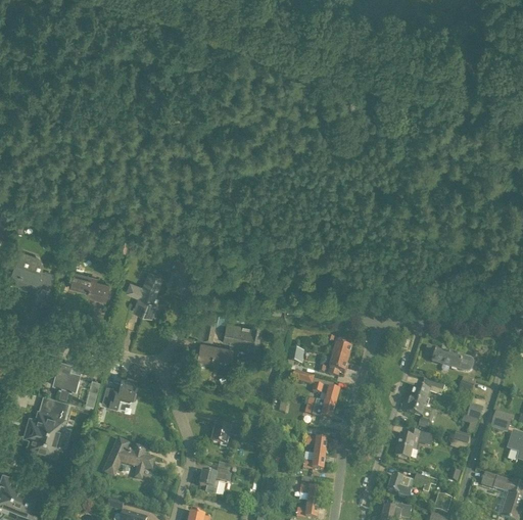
[(13,219),(15,209),(2,206),(0,216),(0,225),(9,228),(11,218),(13,219)]
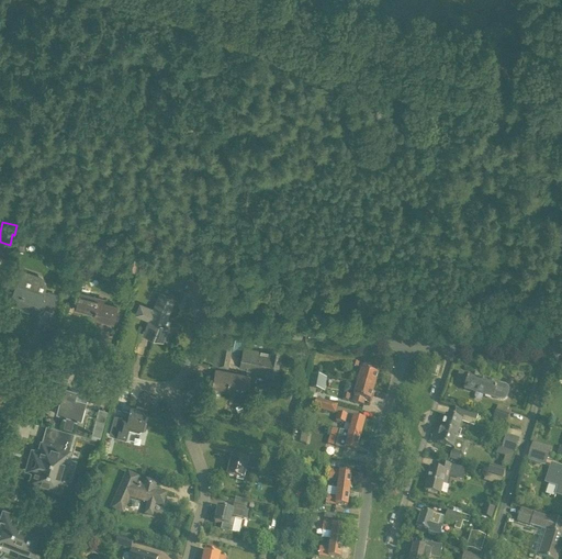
[(22,249),(27,228),(18,226),(12,246),(22,249)]
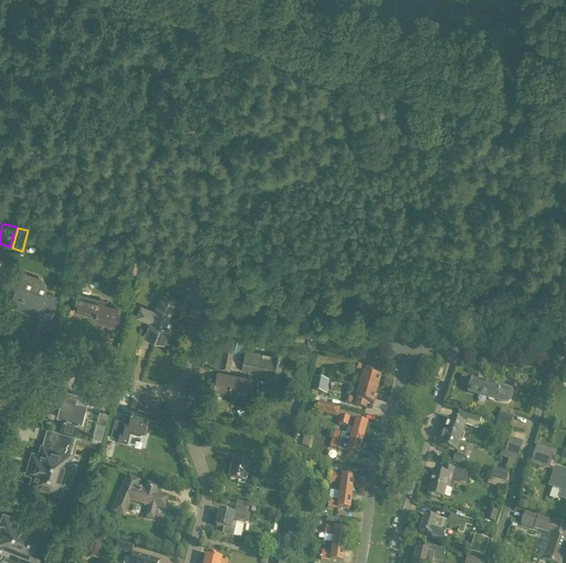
[(136,271),(139,259),(129,256),(126,269),(136,271)]
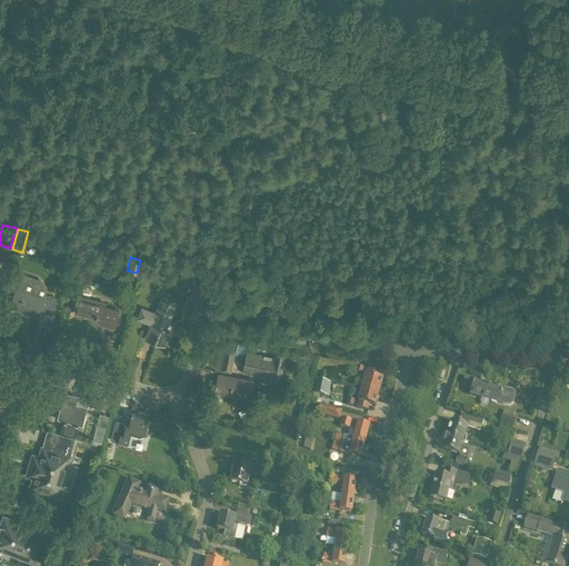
[(41,314),(48,296),(45,295),(47,287),(42,278),(18,269),(13,284),(17,285),(10,304),(31,311),(31,310),(41,314)]
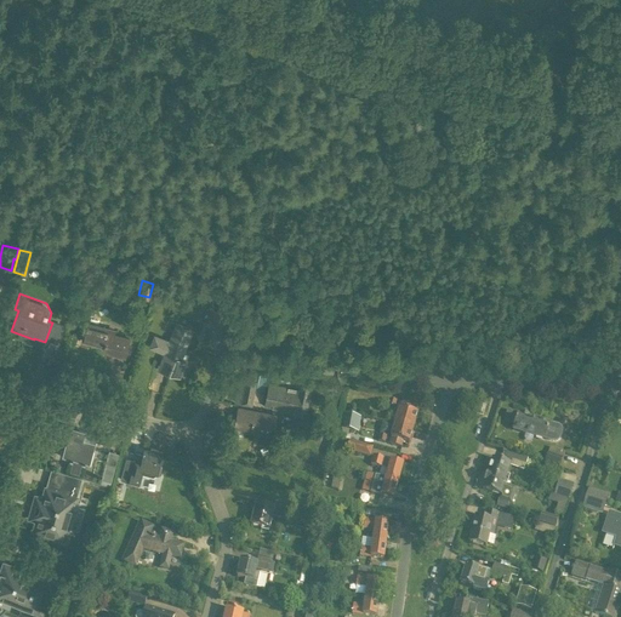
[(223,325),(227,310),(212,307),(209,321),(223,325)]
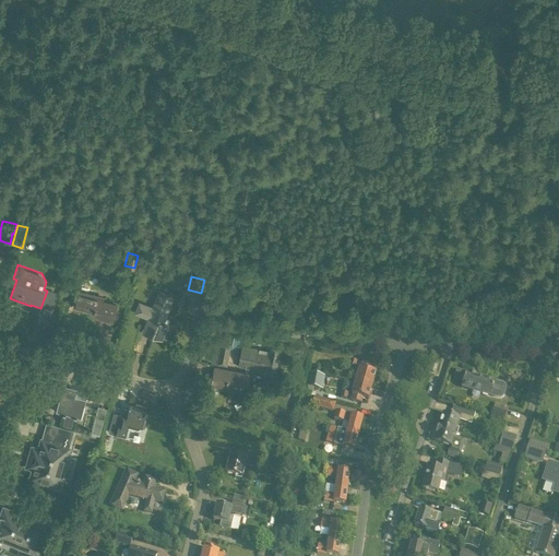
[(116,302),(103,298),(104,295),(78,288),(75,298),(68,296),(67,302),(74,304),(74,305),(93,309),(92,312),(113,317),(116,302)]
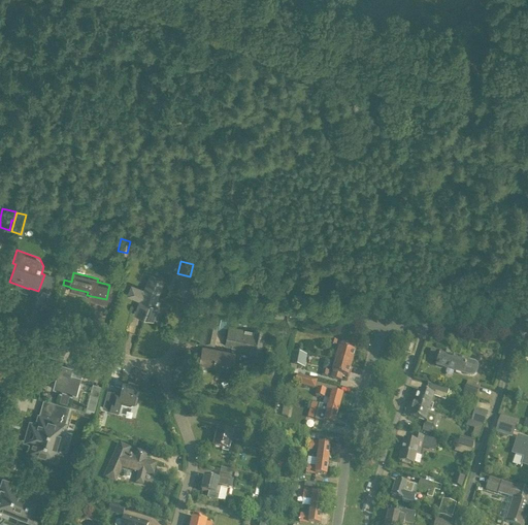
[(153,303),(163,277),(151,272),(144,288),(132,283),(128,293),(140,297),(135,310),(153,318),(158,304),(153,303)]
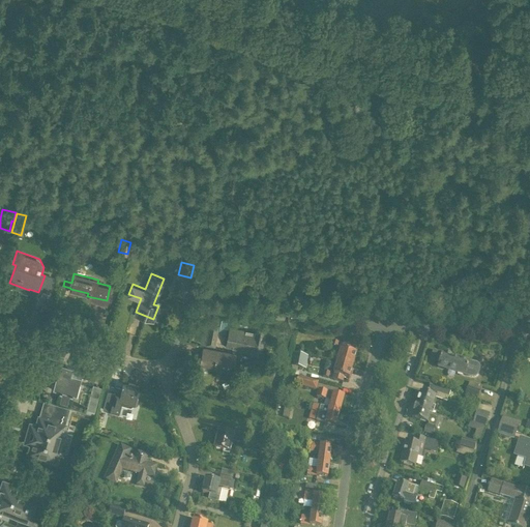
[(214,344),(218,323),(204,320),(200,341),(214,344)]
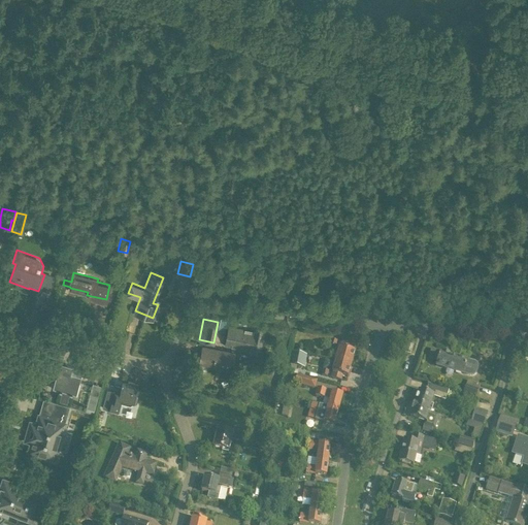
[(259,351),(265,322),(255,320),(254,329),(228,324),(225,342),(250,348),(250,349),(259,351)]
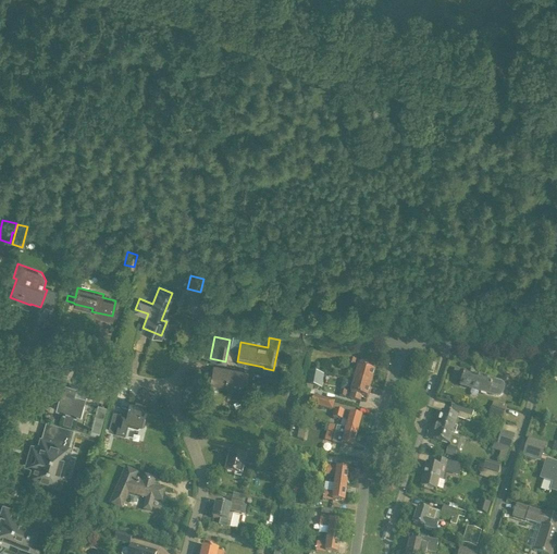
[(355,377),(370,381),(374,368),(369,367),(370,361),(360,358),(358,364),(355,377)]
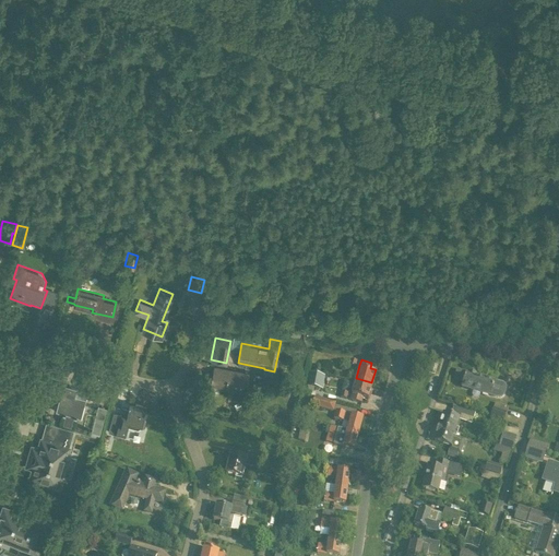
[(245,389),(248,370),(214,364),(211,382),(226,385),(225,386),(245,389)]
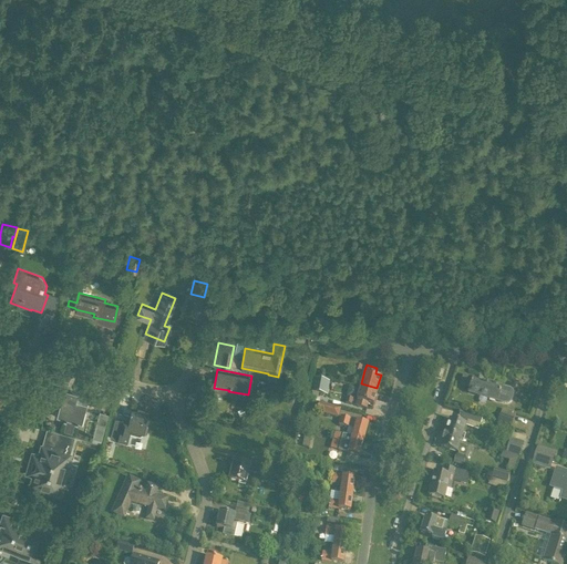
[(473,375),(464,372),(462,380),(470,382),(468,389),(497,398),(497,399),(506,401),(507,401),(508,401),(509,400),(511,400),(511,399),(512,398),(513,395),(513,391),(513,390),(513,389),(513,388),(512,388),(511,387),(509,387),(502,383),(473,375)]
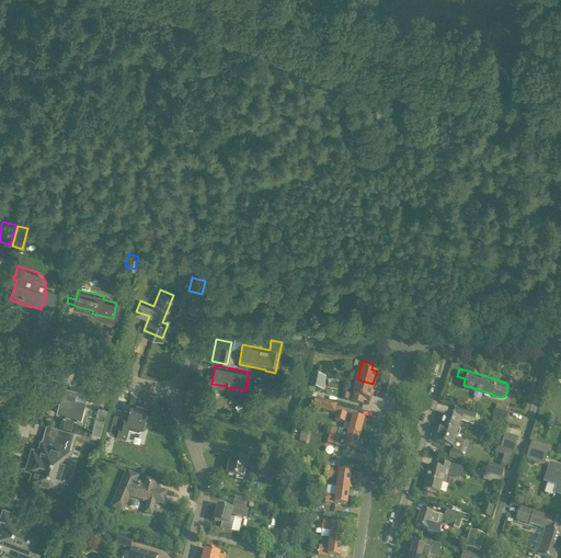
[(325,374),(309,372),(307,385),(323,388),(325,374)]
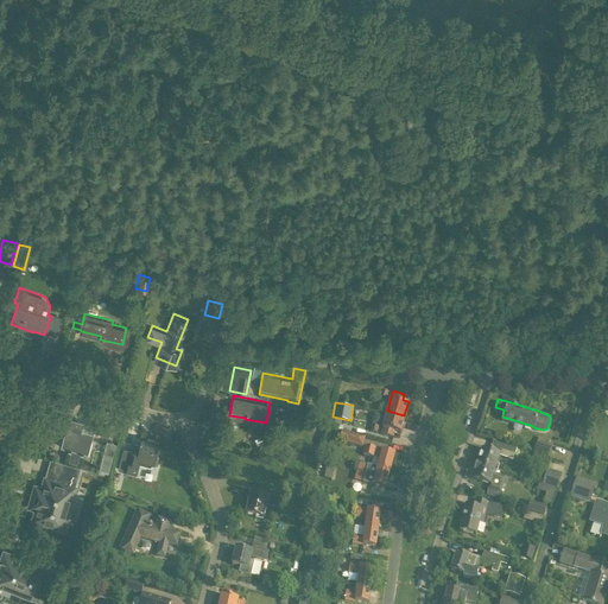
[(88,451),(94,431),(81,427),(83,419),(39,407),(36,421),(55,426),(64,430),(61,444),(88,451)]
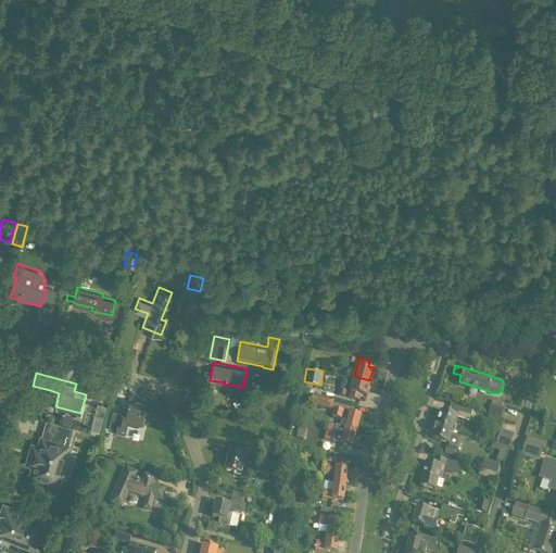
[(366,393),(369,380),(354,376),(350,389),(349,394),(358,398),(361,392),(366,393)]
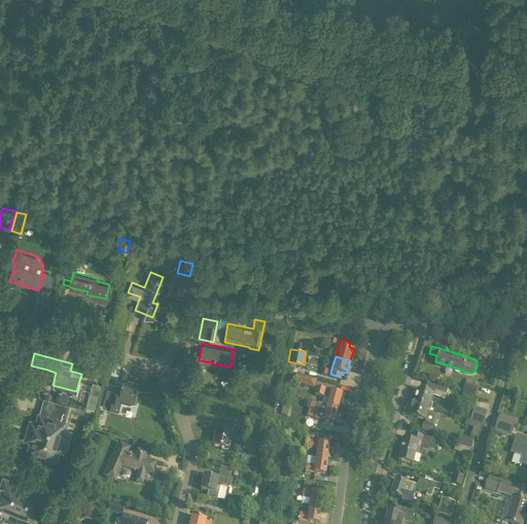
[(314,386),(317,377),(296,372),(293,380),(314,386)]
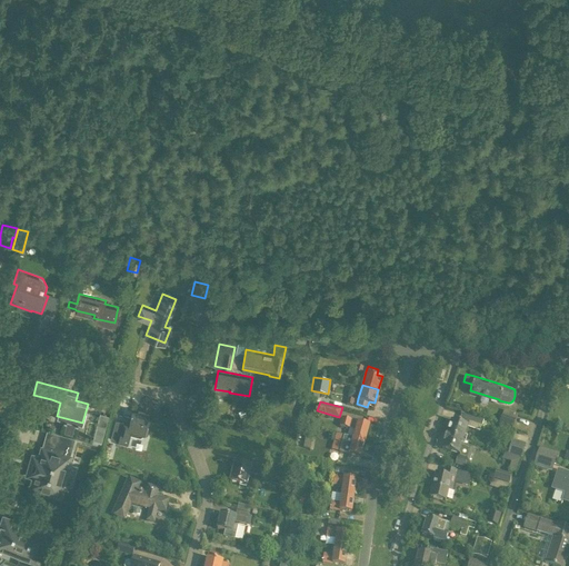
[(146,418),(148,410),(139,408),(138,411),(131,409),(130,415),(125,413),(122,419),(116,417),(110,437),(115,438),(127,442),(131,427),(147,432),(150,419),(146,418)]
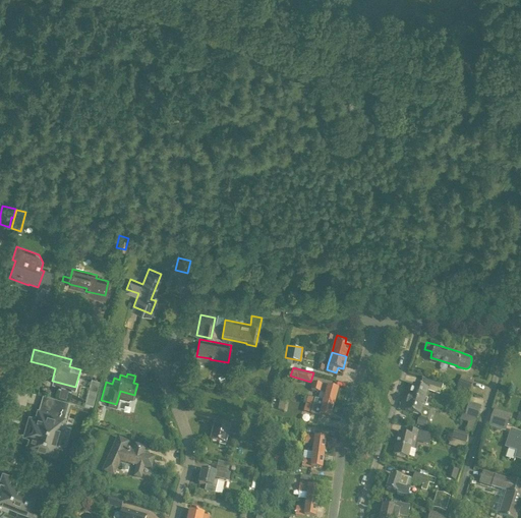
[(92,404),(99,379),(92,377),(84,402),(92,404)]
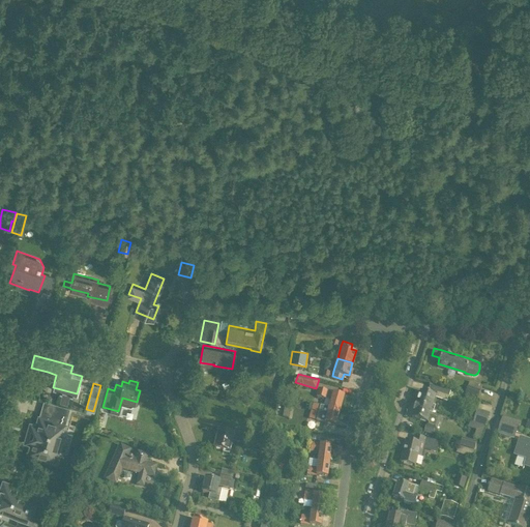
[(441,384),(439,396),(449,398),(451,386),(441,384)]
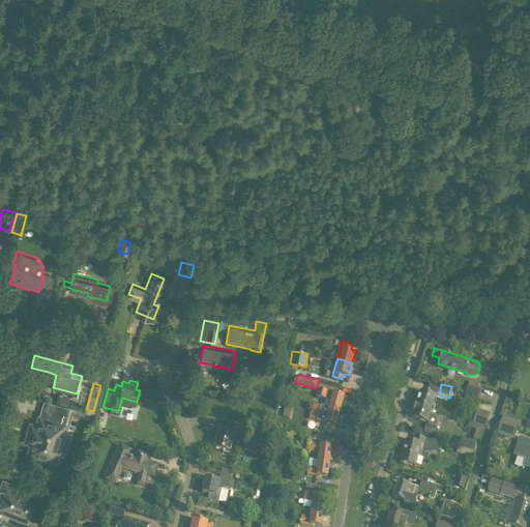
[(478,396),(480,388),(467,384),(465,391),(478,396)]
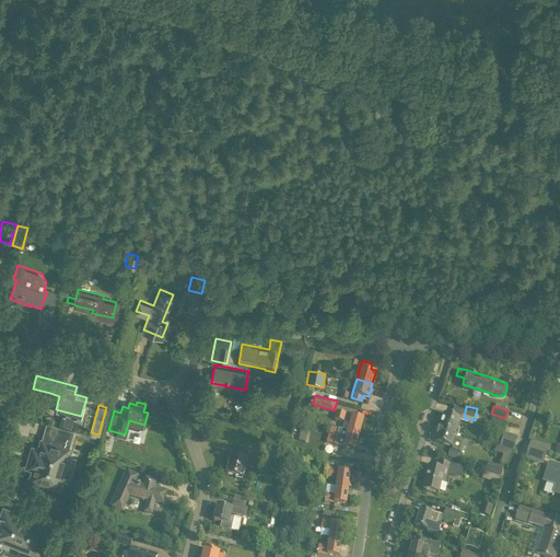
[(348,429),(359,431),(363,416),(352,413),(336,408),(334,417),(350,421),(348,429)]
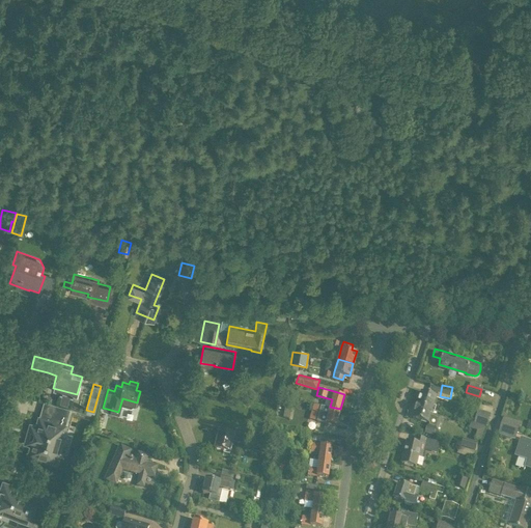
[(416,403),(431,408),(437,394),(421,389),(417,403),(416,403)]
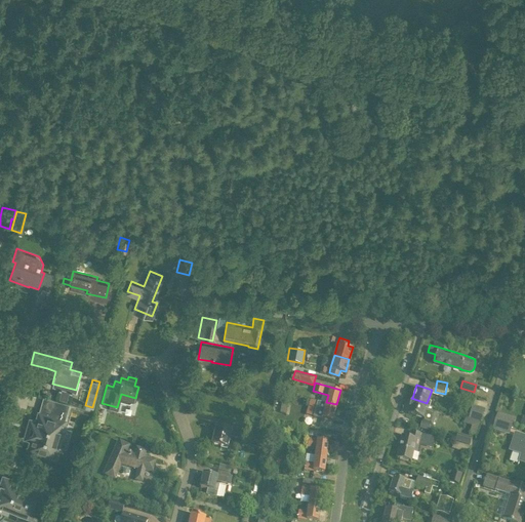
[(69,402),(53,397),(50,408),(66,413),(69,402)]
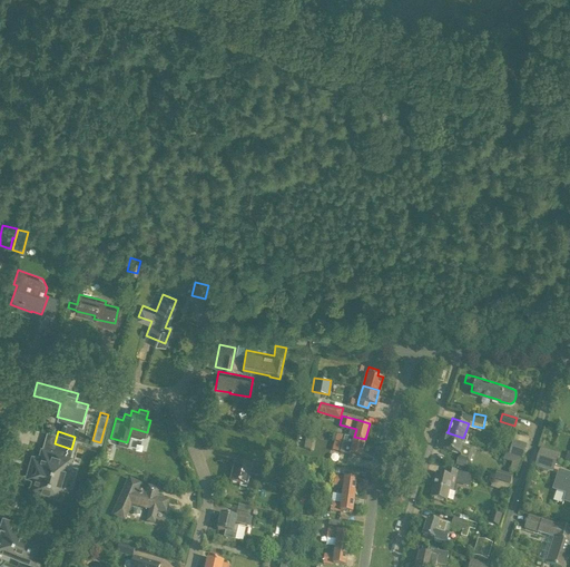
[(469,440),(463,438),(446,432),(444,440),(445,440),(442,447),(458,452),(457,457),(469,461),(474,446),(468,443),(469,440)]
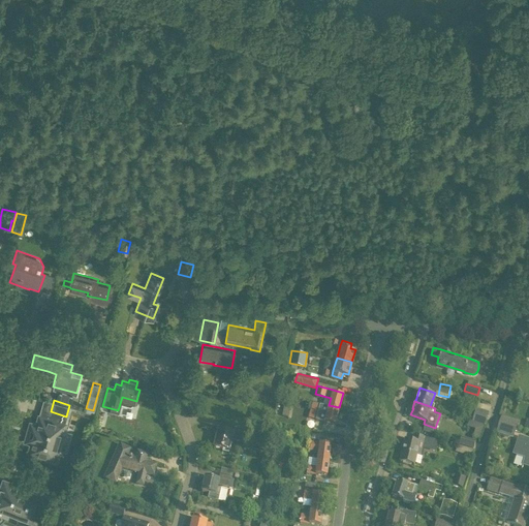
[(290,404),(283,403),(282,413),(288,414),(290,404)]
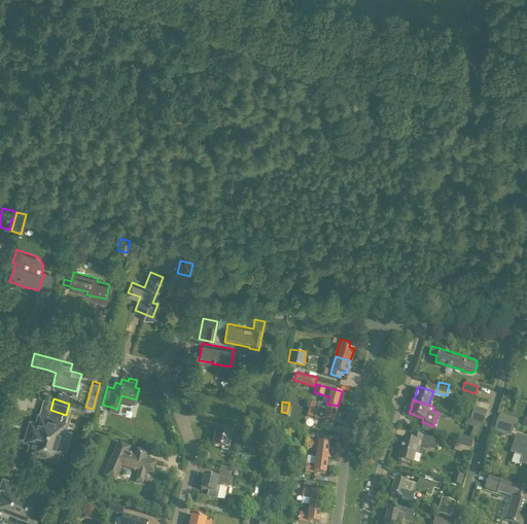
[(338,406),(327,404),(318,402),(314,415),(323,418),(334,421),(338,406)]
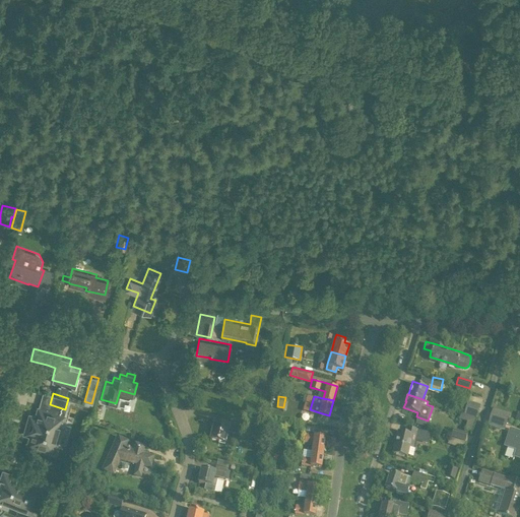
[(475,415),(479,403),(467,399),(463,411),(475,415)]
